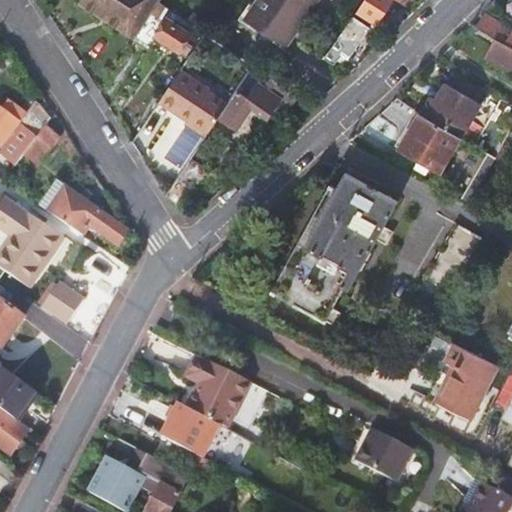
[(79,0),(80,0),(101,14),(104,10),(110,14),(107,18),(121,27),(118,31),(133,41),(134,39),(158,3),(160,0),(79,0)]
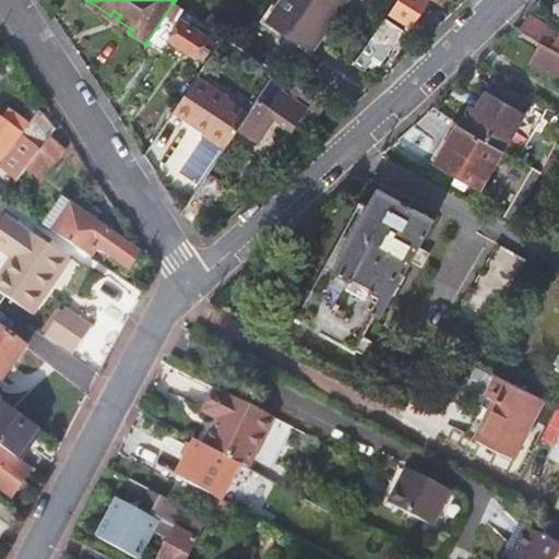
[(287,0),(274,22),(317,50),(349,0),(287,0)]
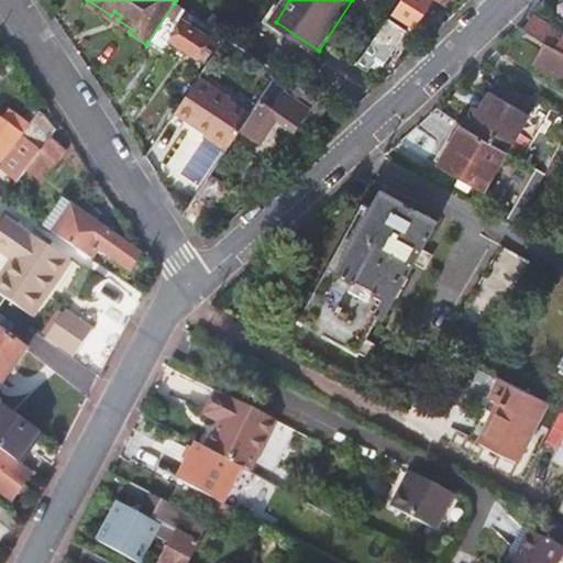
[(401,0),(393,14),(411,25),(427,0),(401,0)]
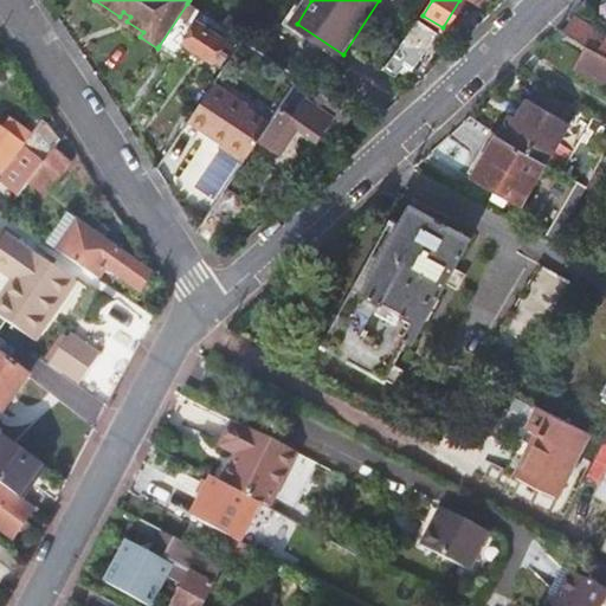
[(187,4),(159,46),(175,57),(184,44),(219,66),(229,55),(220,50),(226,43),(199,24),(205,15),(187,4)]
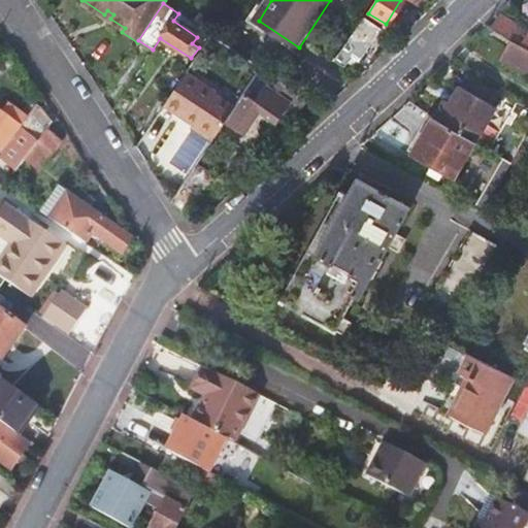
[(192,43),(199,47),(208,33),(178,13),(173,21),(197,37),(192,43)]
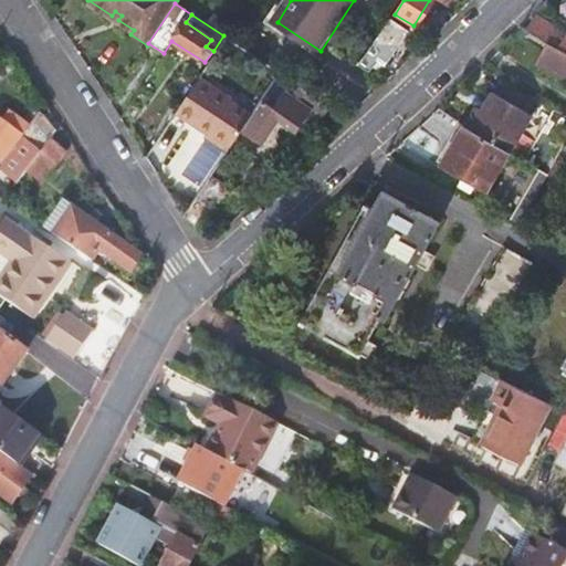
[(523,27),(548,43),(565,54),(565,33),(535,14),(523,27)]
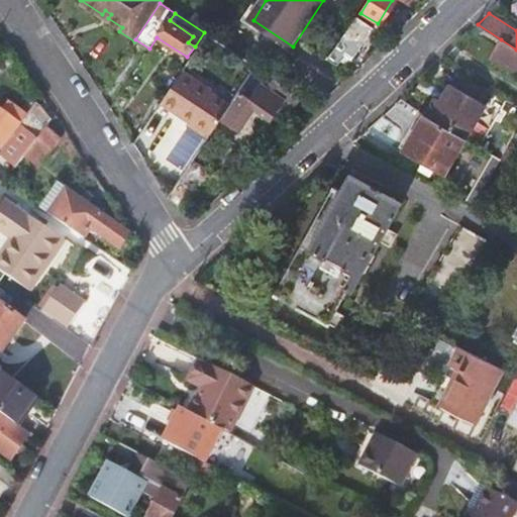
[(329,60),(334,63),(337,59),(342,62),(346,56),(351,60),(374,27),(357,17),(329,60)]
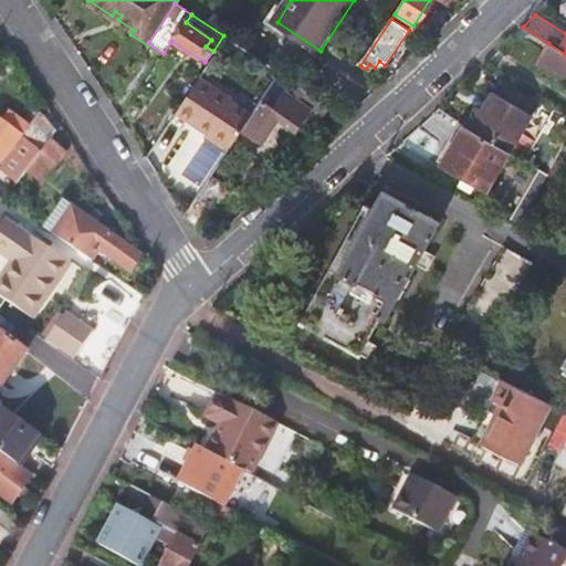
[(565,54),(548,43),(541,58),(565,73),(565,54)]
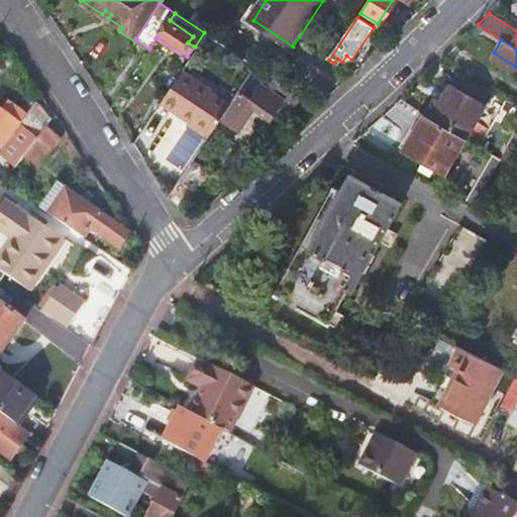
[(516,67),(494,53),(490,59),(516,71),(516,67)]
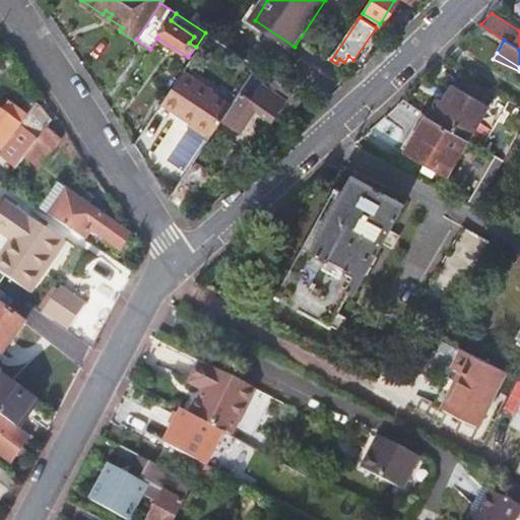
[(264,72),(258,68),(223,120),(239,131),(253,108),(273,122),(276,117),(281,109),(289,115),(302,98),(291,91),(290,92),(263,75),(264,72)]
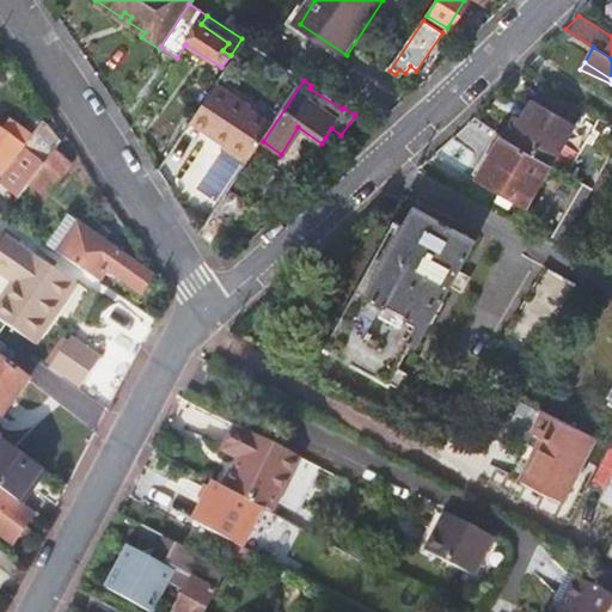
[(191,123),(206,134),(208,134),(209,132),(225,142),(222,148),(246,164),(262,140),(273,124),(251,110),(251,108),(216,85),(191,123)]
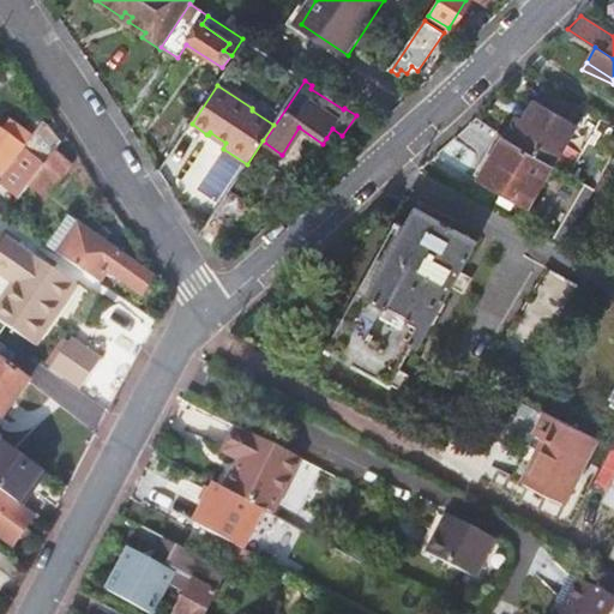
[(504,136),(523,148),(554,164),(587,108),(547,85),(539,101),(527,121),(522,119),(516,115),(504,136)]
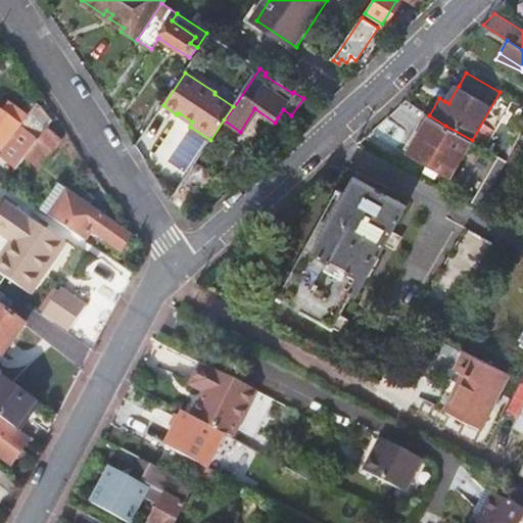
[(455,85),(444,101),(448,103),(459,86),(455,85)]
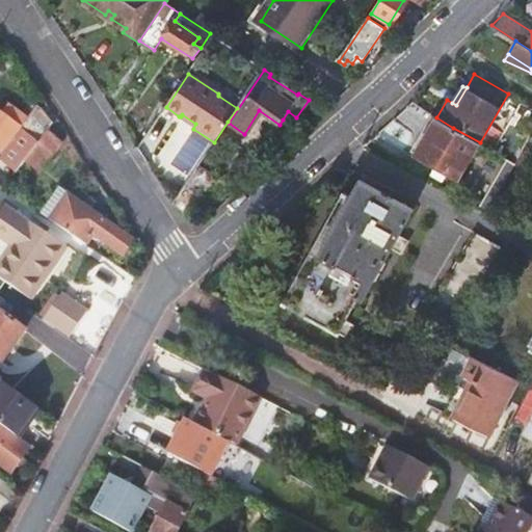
[(1,115),(22,129),(29,120),(8,105),(1,115)]
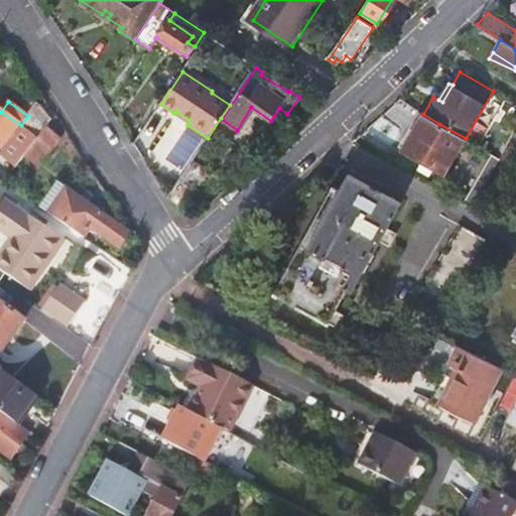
[(168,120),(173,113),(161,104),(156,112),(168,120)]
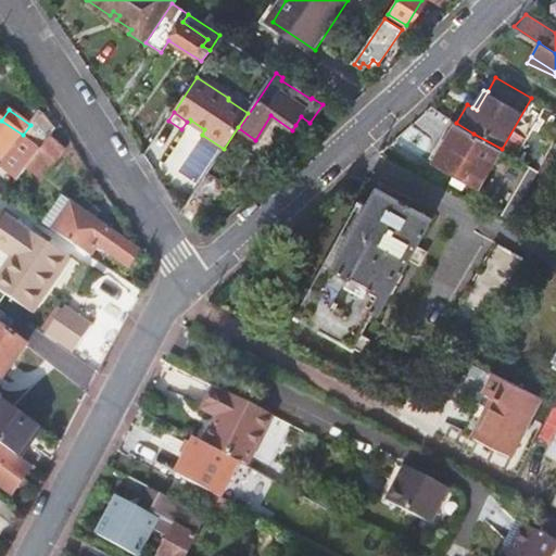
[(17,152),(30,164),(50,137),(55,129),(45,114),(26,138),(26,139),(17,152)]
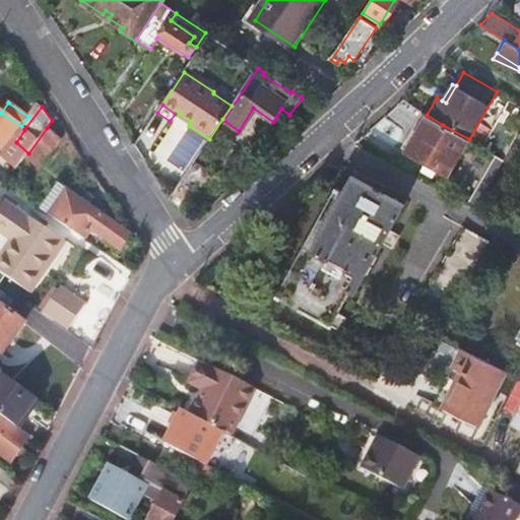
[(21,126),(1,113),(0,111),(0,148),(2,151),(21,126)]
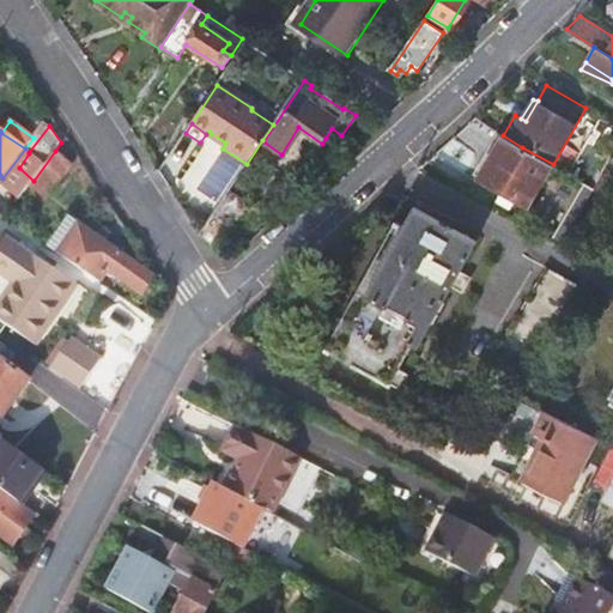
[(503,135),(479,176),(497,186),(491,198),(504,205),(511,194),(527,204),(550,163),(522,147),(503,135)]
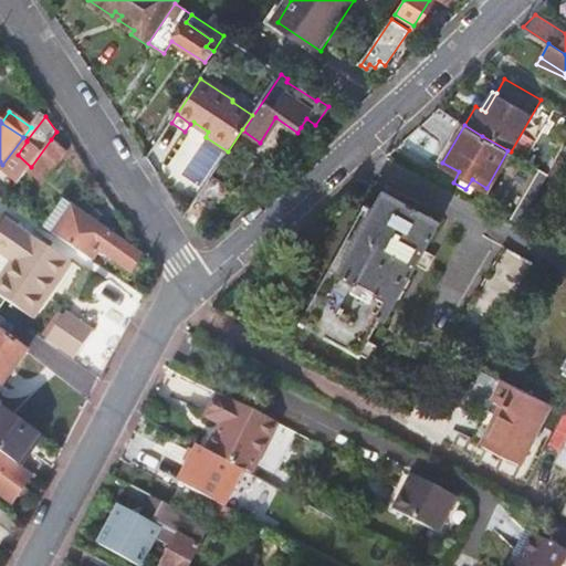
[(66,152),(51,139),(31,167),(28,170),(27,173),(41,185),(66,152)]
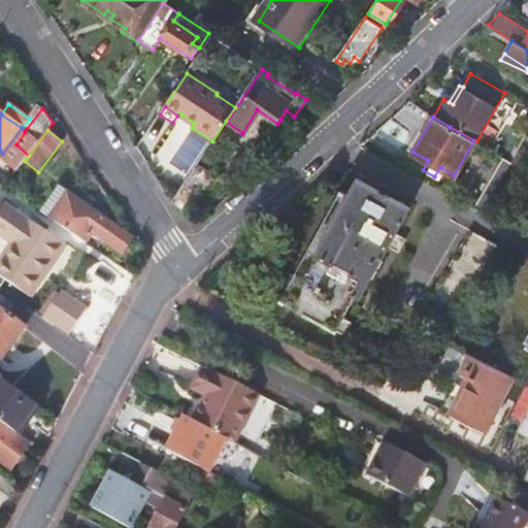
[(200,141),(171,130),(161,156),(189,167),(200,141)]
